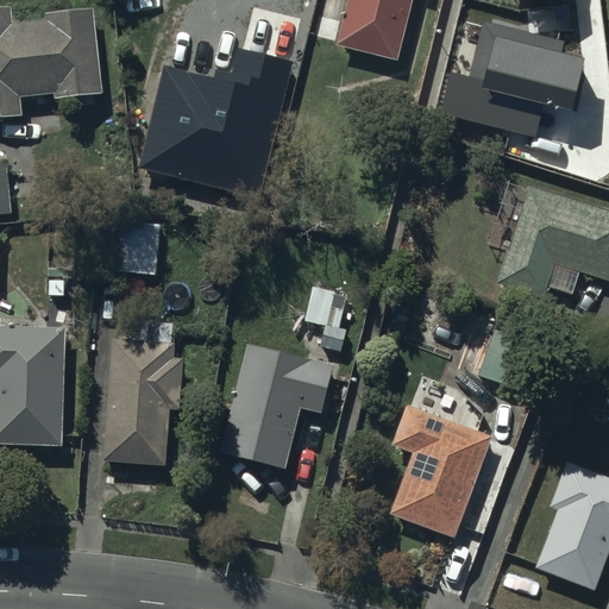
[(346,0),(336,43),(395,57),(409,0),(346,0)]
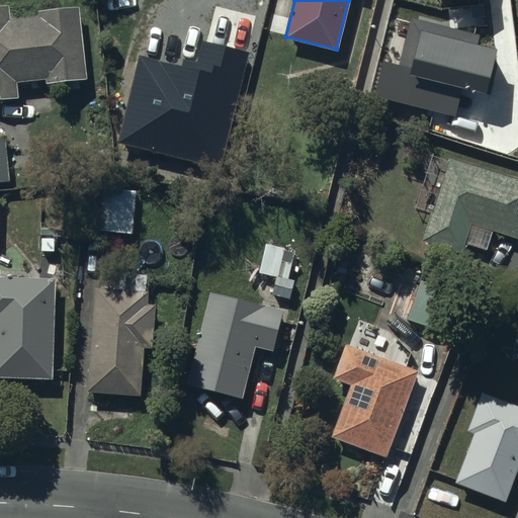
[(410,0),(401,33),(473,53),(487,0),(410,0)]
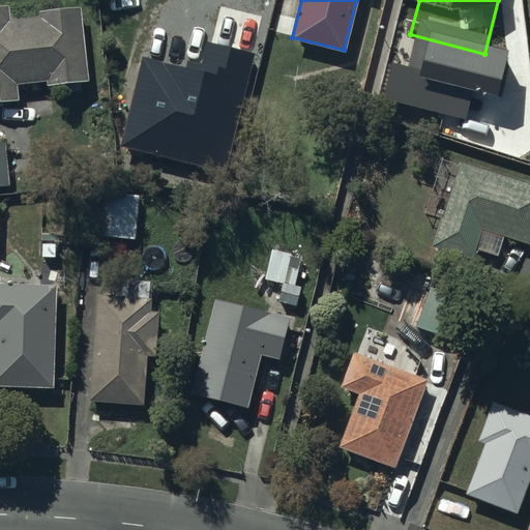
[(8,5),(0,6),(0,101),(18,100),(17,84),(47,81),(47,87),(87,83),(79,6),(37,10),(38,18),(9,21),(8,5)]
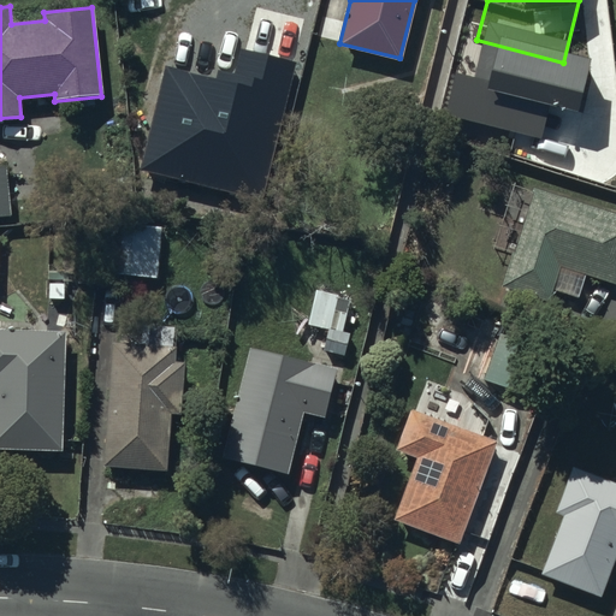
[(6,166),(0,166),(0,219),(10,219),(6,166)]
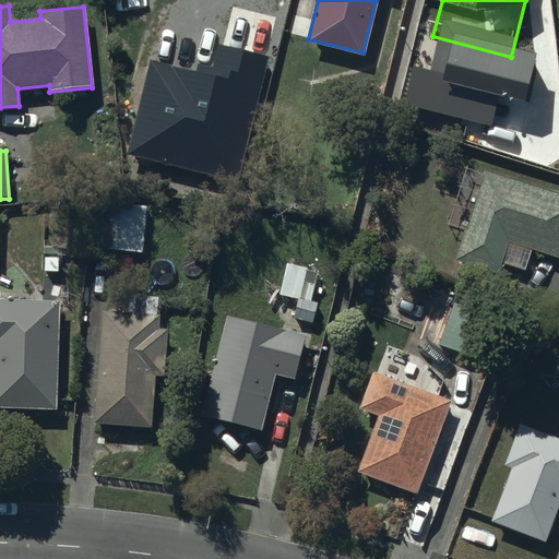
[(558,193),(484,171),(466,228),(463,228),(453,260),(498,274),(501,262),(525,270),(531,249),(558,258),(558,193)]
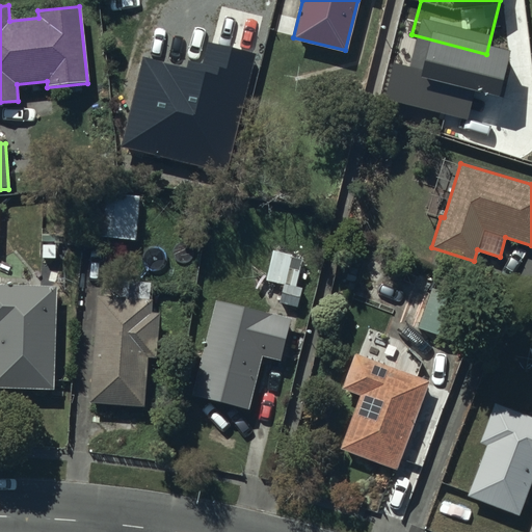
[(135,242),(140,196),(94,192),(89,237),(135,242)]
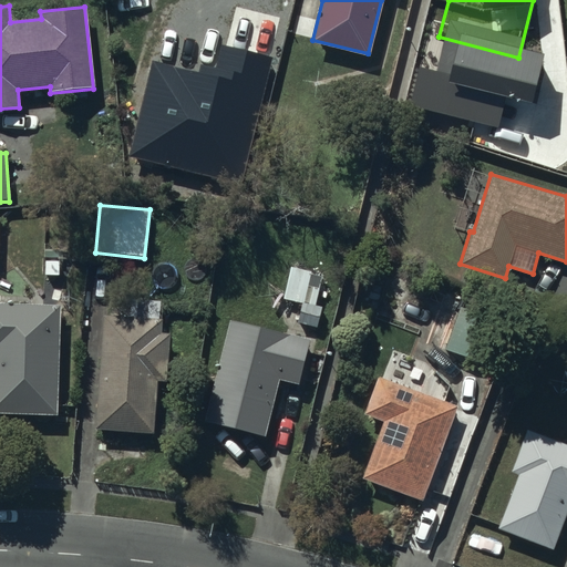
[(131,316),(103,313),(94,428),(153,432),(156,380),(165,381),(169,332),(158,332),(161,299),(132,297),(131,316)]
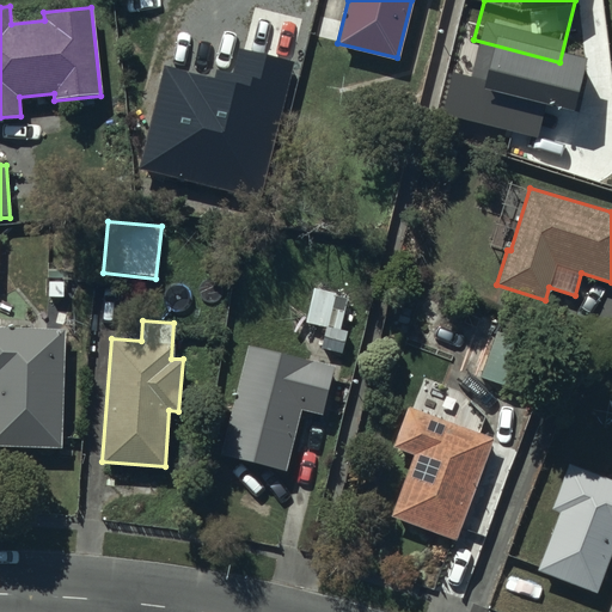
[(62,329),(0,326),(0,445),(61,447),(62,329)]
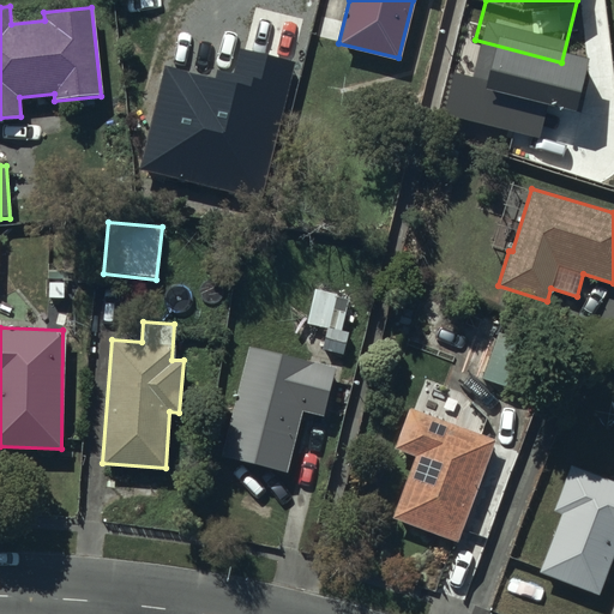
[(335,366),(248,345),(221,456),(287,471),(302,409),(323,415),(335,366)]
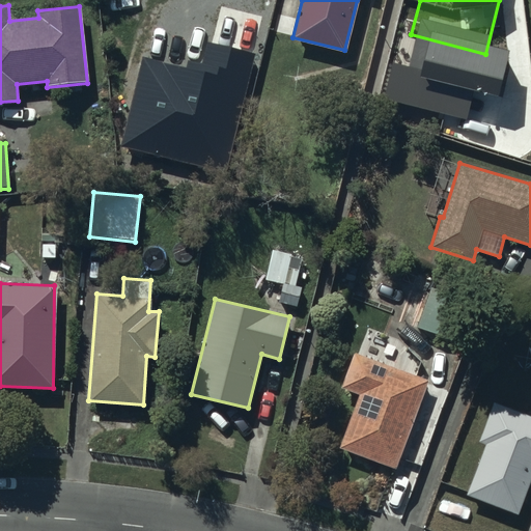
[(428,379),(355,352),(340,387),(359,394),(339,447),(395,468),(428,379)]
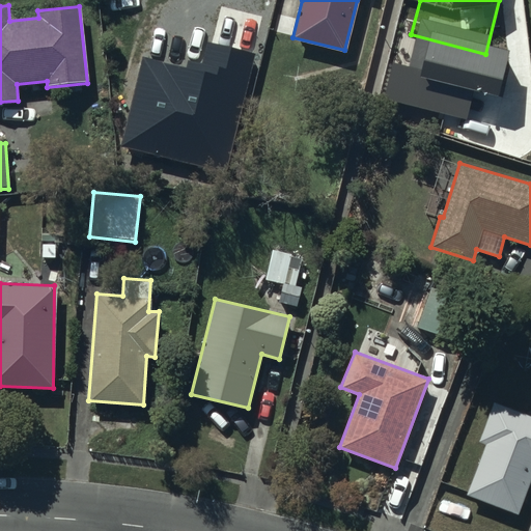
[(530,416),(494,402),(478,442),(485,445),(467,495),(520,514),(530,482),(530,416)]
